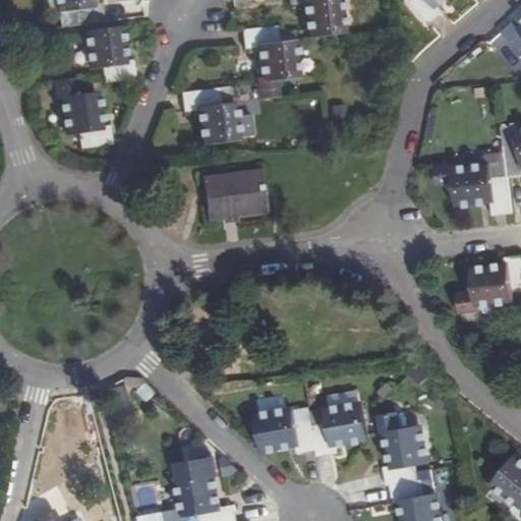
[(89,0),(55,0),(58,10),(68,9),(72,26),(106,21),(103,3),(91,4),(89,0)]
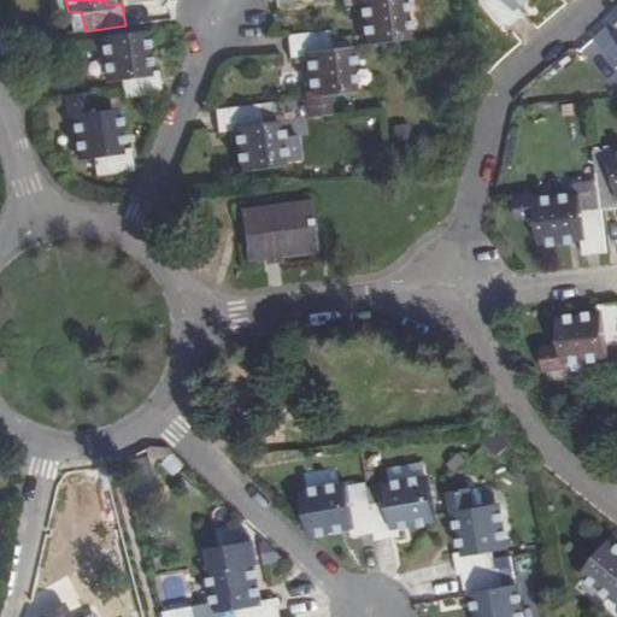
[(345,0),(346,4),(364,3),(370,37),(405,34),(400,0),(345,0)]
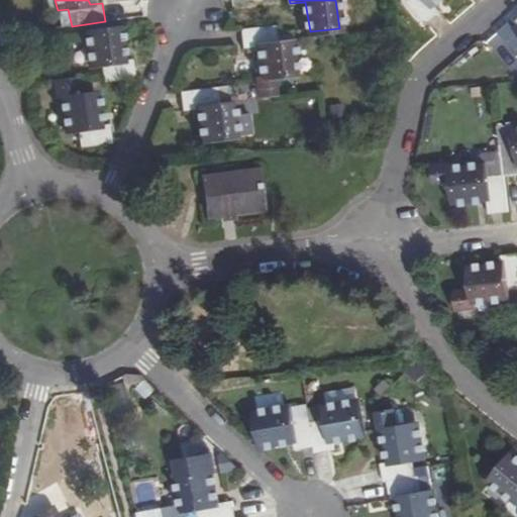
[(405,0),(405,1),(424,24),(439,12),(432,3),(435,0),(405,0)]
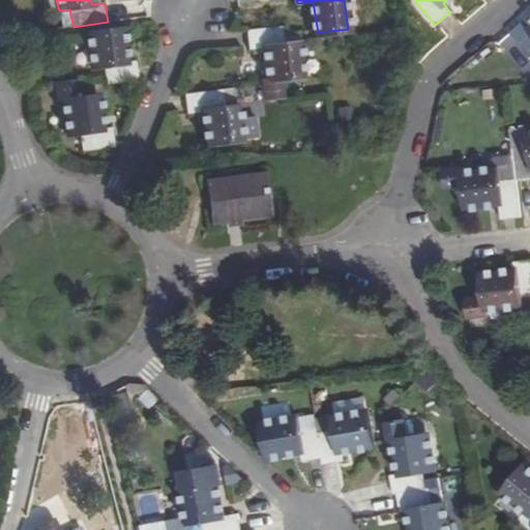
[(529,25),(526,21),(510,33),(529,57),(529,25)]
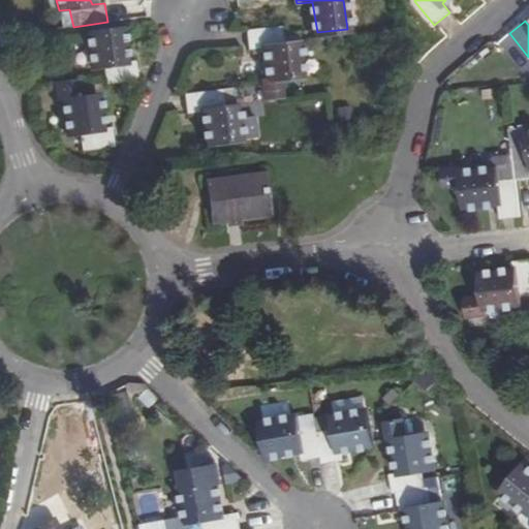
[(283,27),(244,31),(246,52),(263,50),(268,81),(260,82),(263,101),(283,99),(281,80),(300,78),(296,45),(285,47),(283,27)]
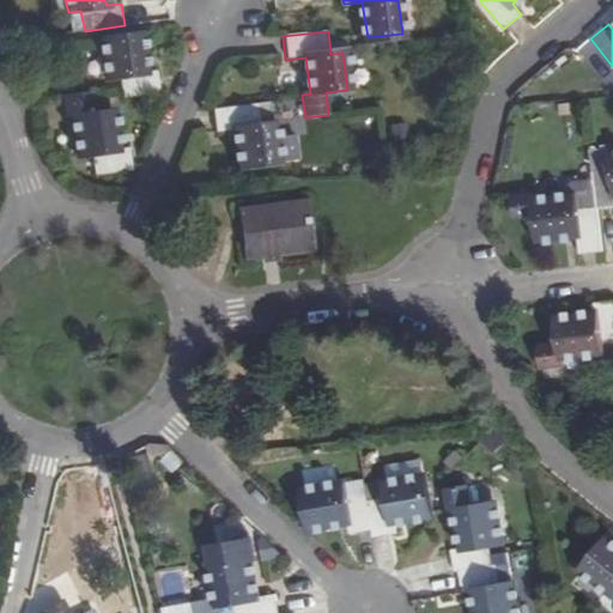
[(141,36),(102,41),(108,78),(120,78),(123,97),(159,93),(156,72),(145,73),(141,36)]
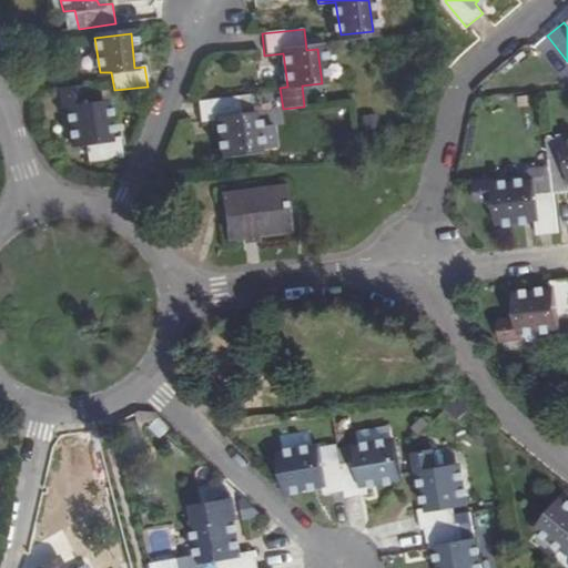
[(78,85),(57,88),(59,109),(68,108),(71,142),(83,141),(87,161),(121,156),(119,138),(105,139),(102,104),(80,105),(78,85)]
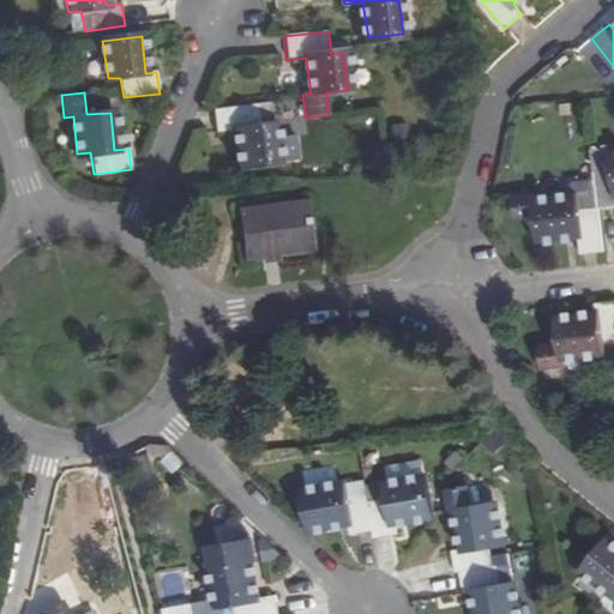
[(270,103),(212,110),(215,133),(234,132),(240,168),(296,161),(293,137),(275,140),(270,103)]
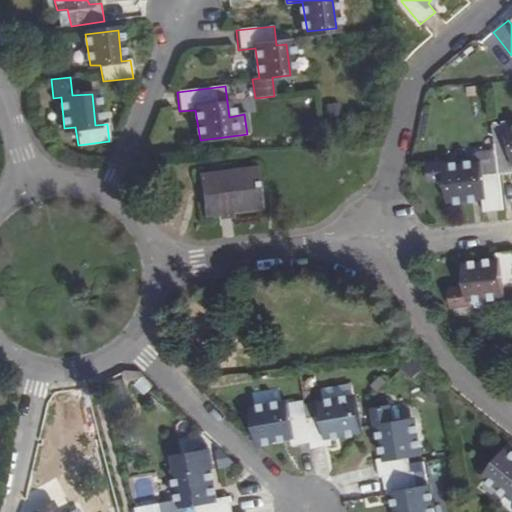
[(511,139),(496,142),(499,173),(511,171),(511,139)]
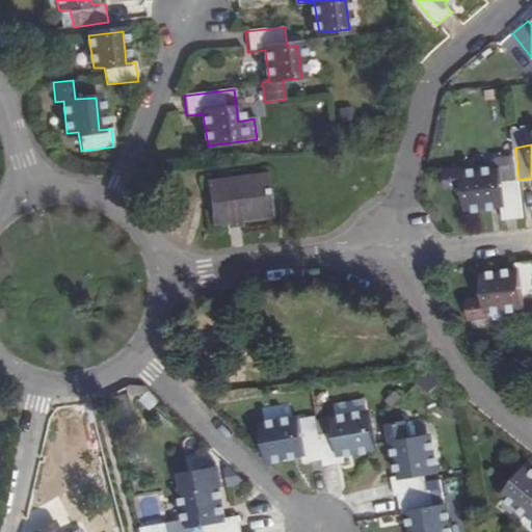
[(462,167),(443,169),(446,189),(464,187),(468,208),(501,204),(504,219),(524,217),(519,180),(498,182),(496,171),(464,174),(462,167)]
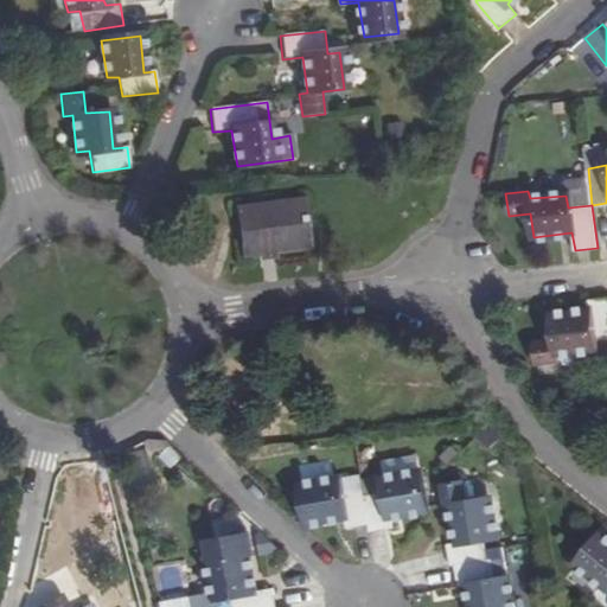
[(305,199),(235,209),(242,259),(311,249),(305,199)]
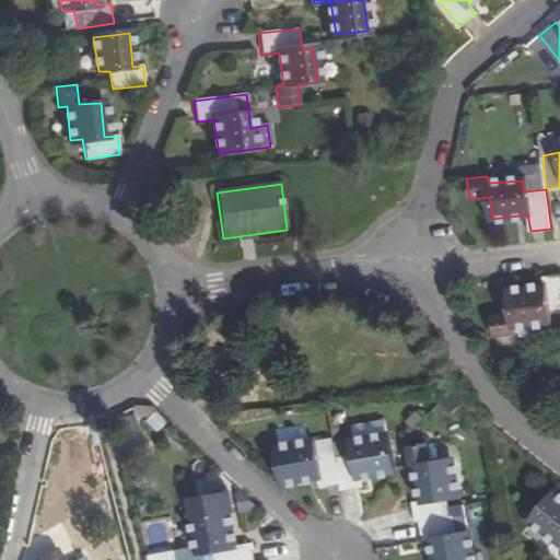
[(548,325),(547,312),(559,310),(559,277),(541,280),(543,289),(509,294),(511,316),(490,318),(493,338),(514,335),(513,329),(548,325)]
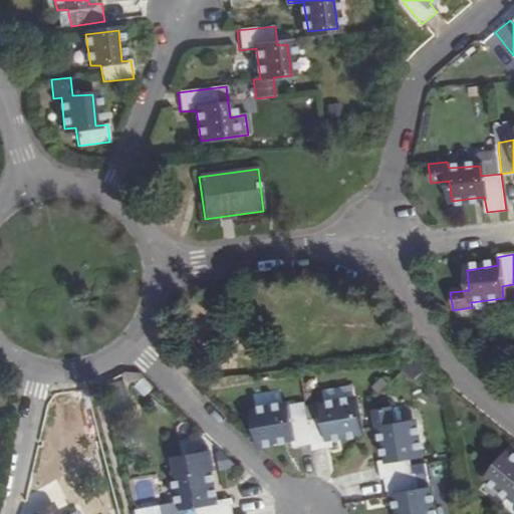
[(327,411),(328,419),(308,421),(307,421),(311,448),(313,454),(334,450),(333,440),(364,434),(359,405),(327,411)]
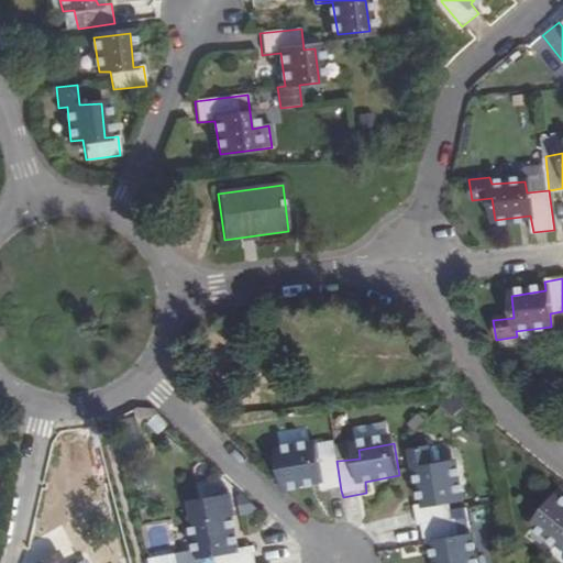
[(323,493),(341,490),(337,461),(338,461),(335,454),(318,459),(316,448),(280,453),(286,486),(320,482),(323,493)]
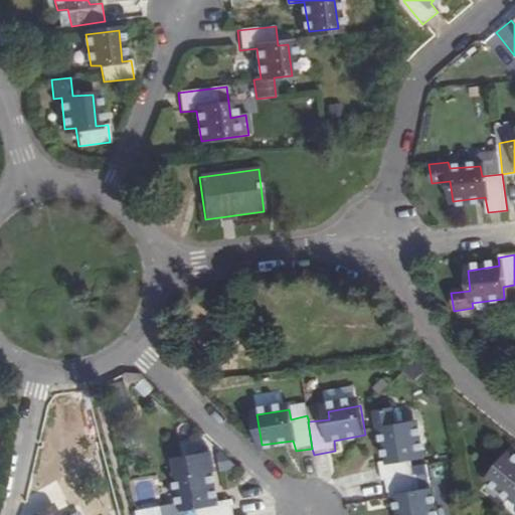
[(398,427),(394,409),(375,413),(377,431),(386,430),(390,461),(380,463),(382,481),(386,480),(412,476),(410,466),(409,458),(422,456),(417,424),(398,427)]
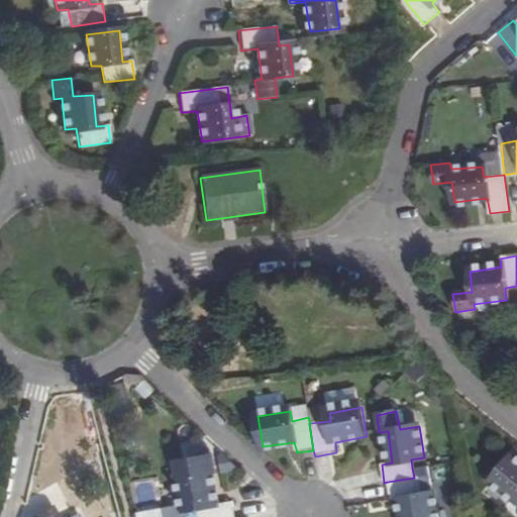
[(230,452),(217,454),(220,473),(234,471),(230,452)]
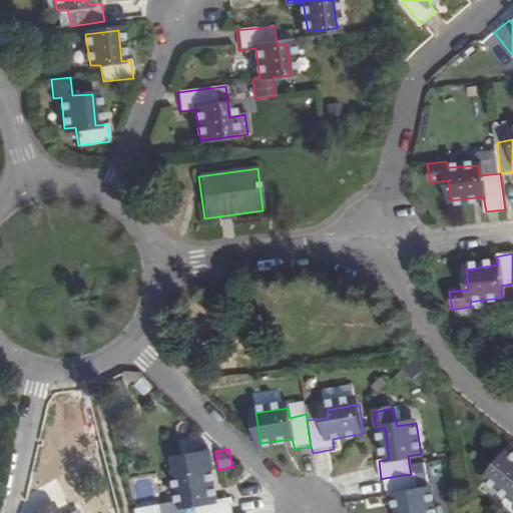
[(209,451),(189,454),(191,473),(178,475),(182,506),(194,504),(194,512),(231,512),(229,498),(214,500),(209,472),(212,470),(209,451)]
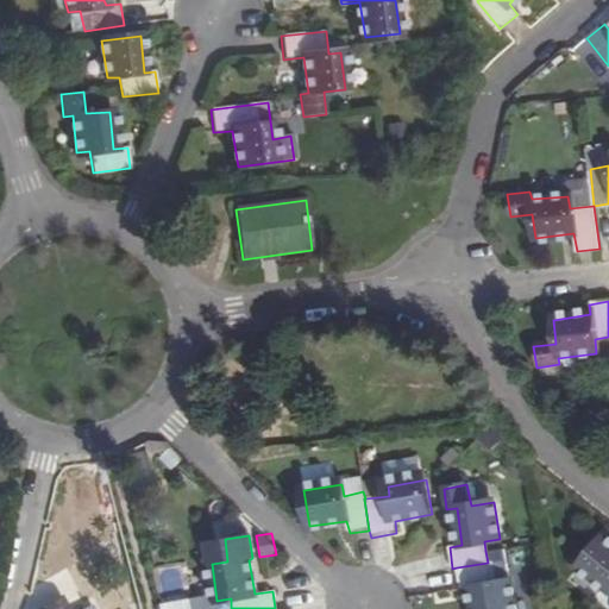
[(608,542),(601,535),(577,564),(606,588),(608,584),(608,542)]
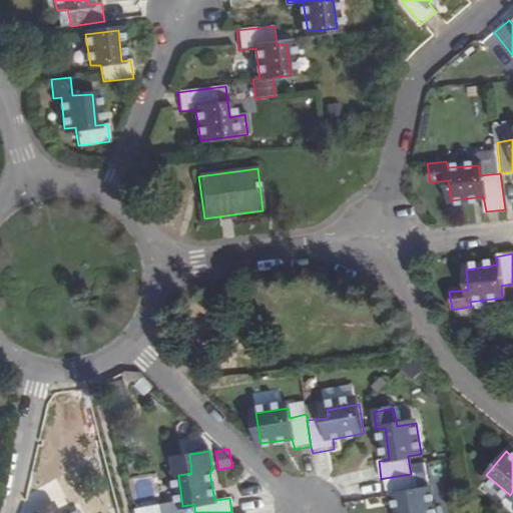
[(400,495),(402,512),(432,512),(429,489),(422,491),(418,473),(411,474),(385,478),(388,496),(400,495)]
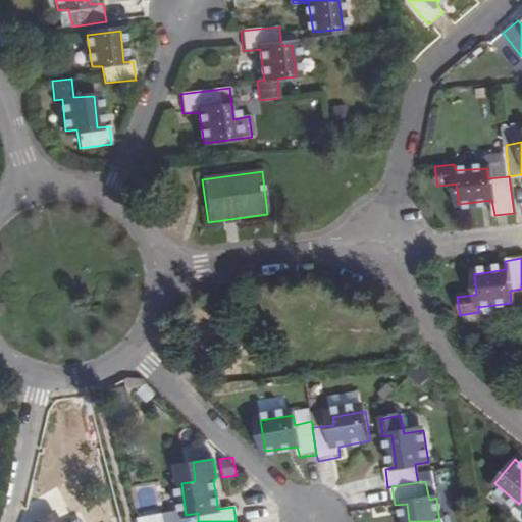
[(140,515),(154,513),(151,487),(138,489),(140,515)]
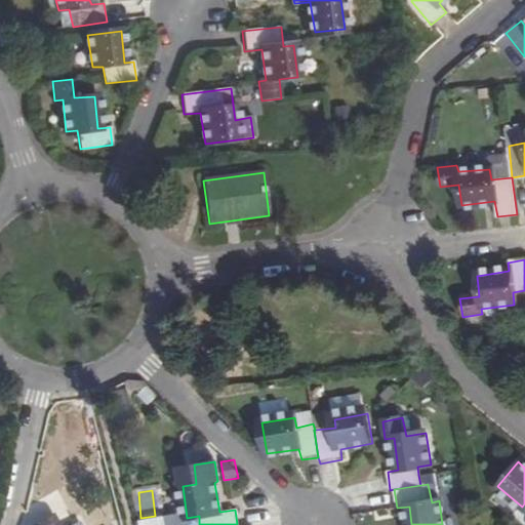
[(55,524),(50,514),(32,524),(55,524)]
